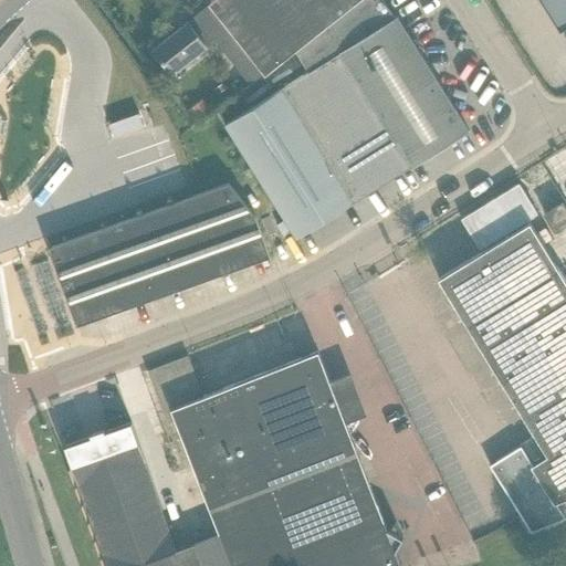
[(264,73),(265,74),(295,50),(358,0),(212,0),(209,3),(210,4),(211,4),(264,73)]
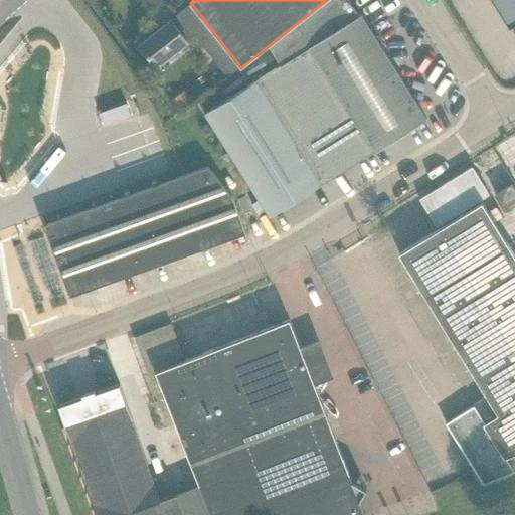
[(360,17),(349,0),(326,0),(269,45),(282,66),(360,17)]
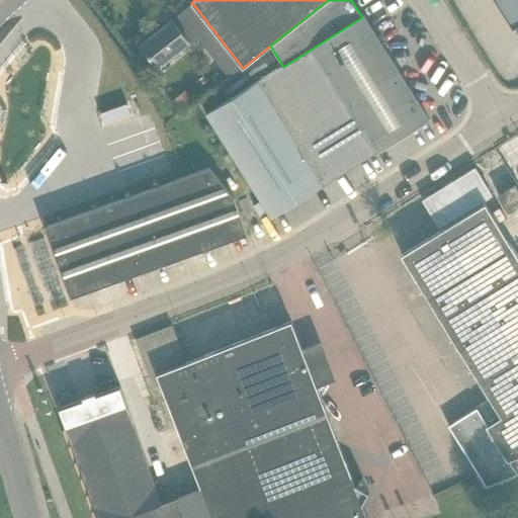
[(517,0),(496,0),(513,26),(517,22),(517,0)]
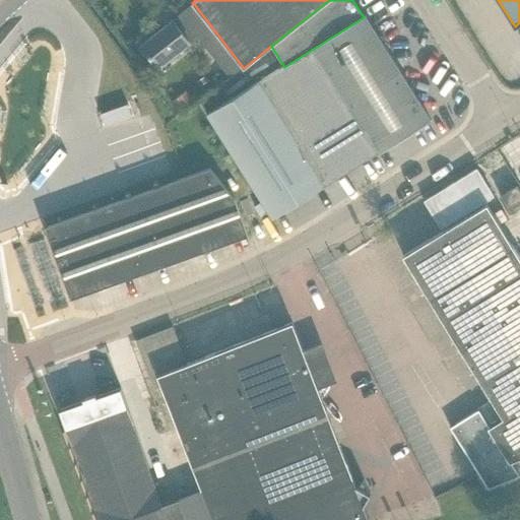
[(230,77),(243,67),(194,4),(193,4),(173,20),(141,45),(158,66),(189,42),(189,41),(196,35),(230,77)]
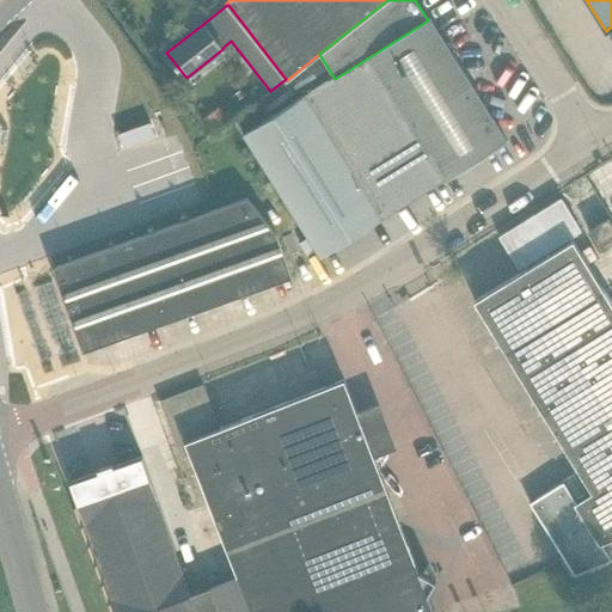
[(507,142),(428,20),(335,79),(243,135),(320,258),(403,206),(507,142)]
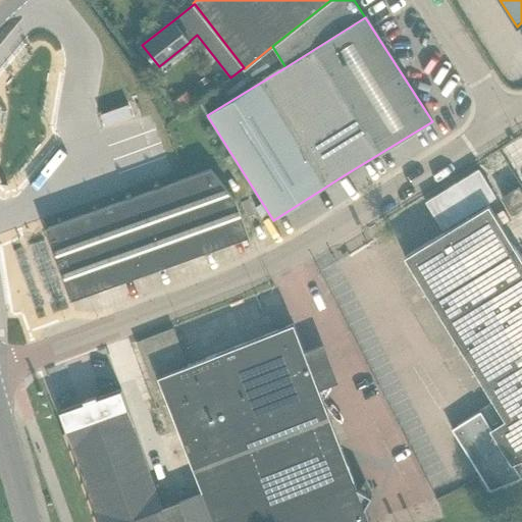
[(187,92),(172,102),(179,112),(194,102),(187,92)]
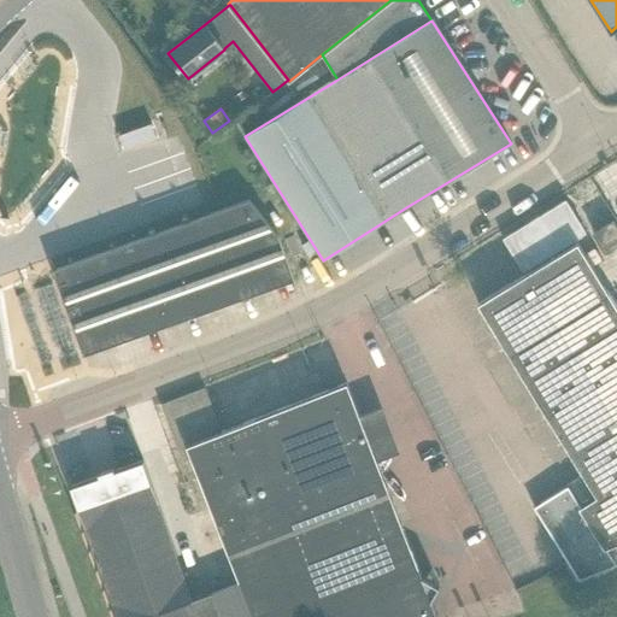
[(157,137),(152,123),(119,135),(124,148),(157,137)]
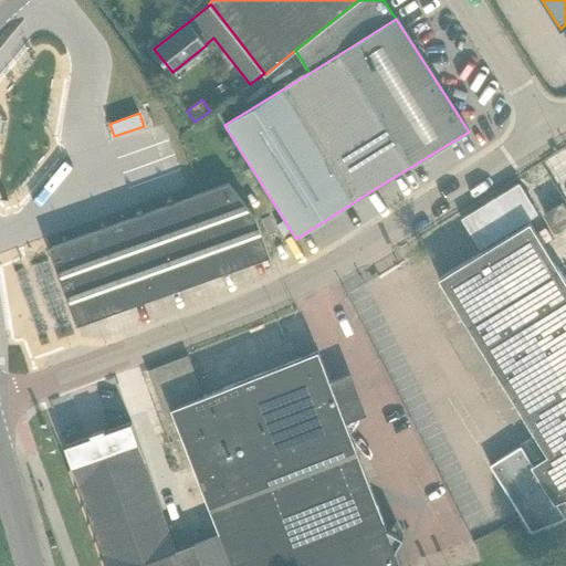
[(229,184),(50,248),(77,325),(269,257),(257,218),(229,184)]
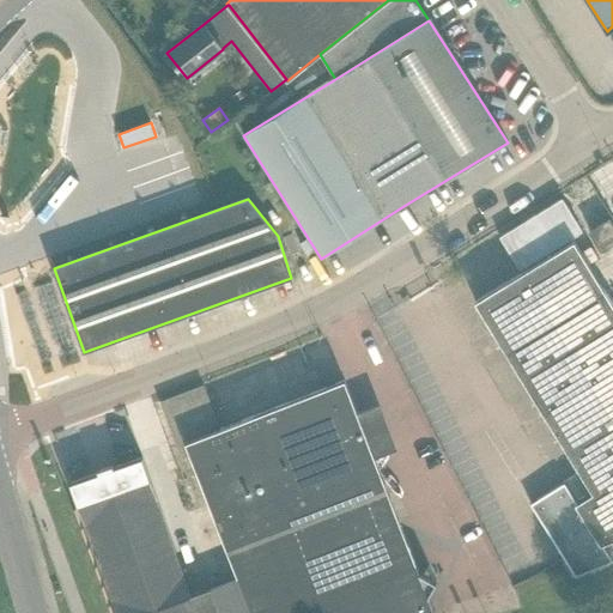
[(601,250),(612,243),(612,225),(610,219),(589,231),(601,250)]
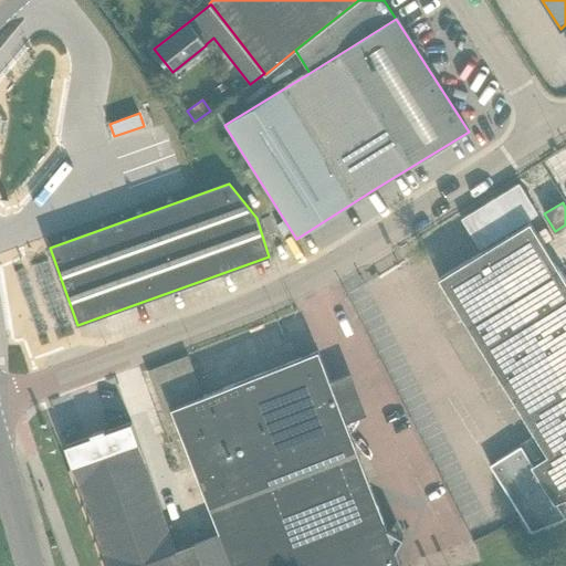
[(565,281),(530,222),(439,279),(536,437),(490,465),(533,532),(565,519),(565,515),(556,500),(565,494),(565,281)]
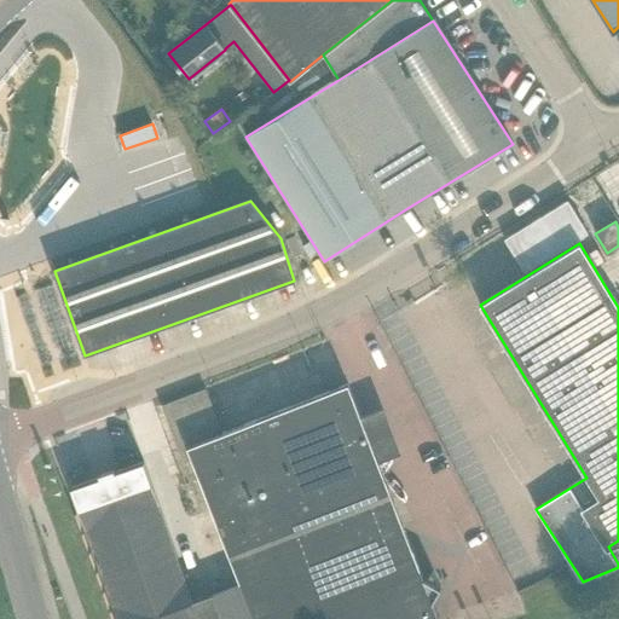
[(206,389),(161,406),(184,464),(194,461),(219,525),(299,493),(377,462),(347,385),(223,433),(206,389)]
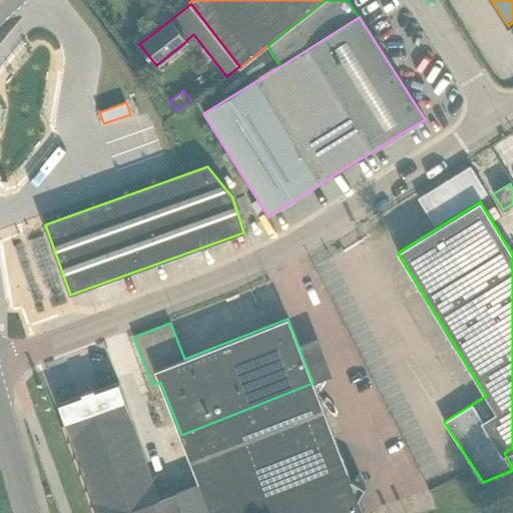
[(119,383),(58,405),(64,423),(66,422),(98,512),(183,512),(176,491),(162,497),(160,498),(120,385),(119,383)]
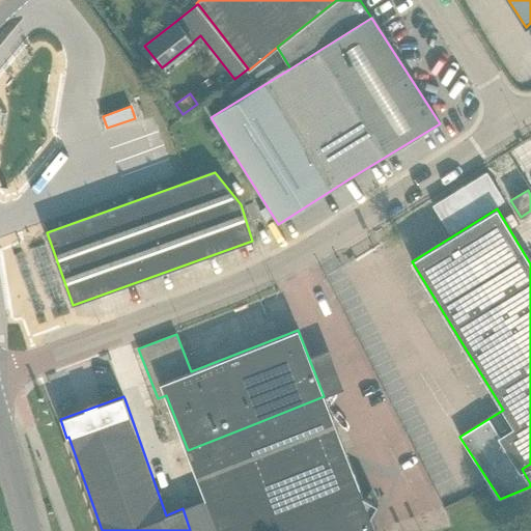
[(256,423),(188,450),(199,479),(268,452),(336,426),(324,396),(256,423)]
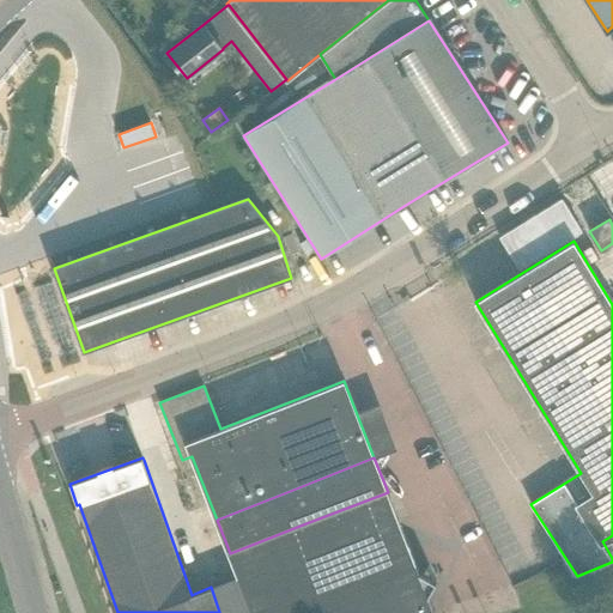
[(238,576),(211,587),(219,612),(426,612),(434,611),(429,596),(437,582),(419,571),(388,492),(309,522),(230,553),(238,576)]
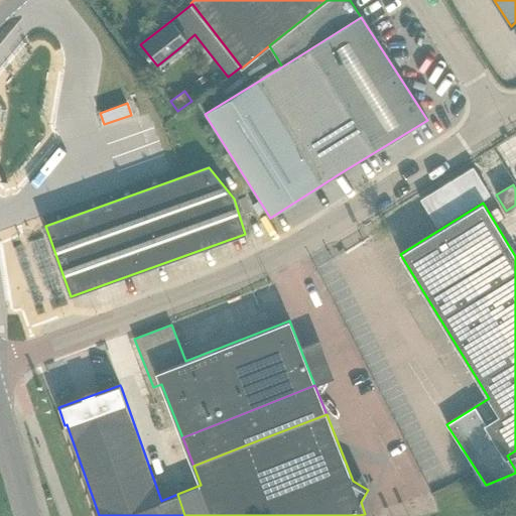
[(151,417),(137,422),(154,470),(168,465),(151,417)]
